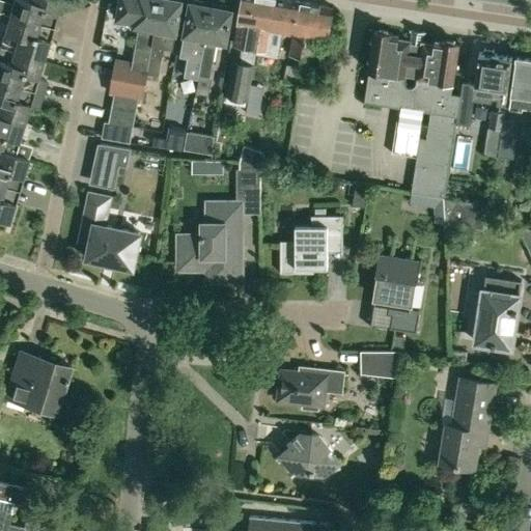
[(12,0),(12,1),(7,0),(0,0),(0,10),(8,15),(38,23),(42,10),(57,16),(61,0),(12,0)]
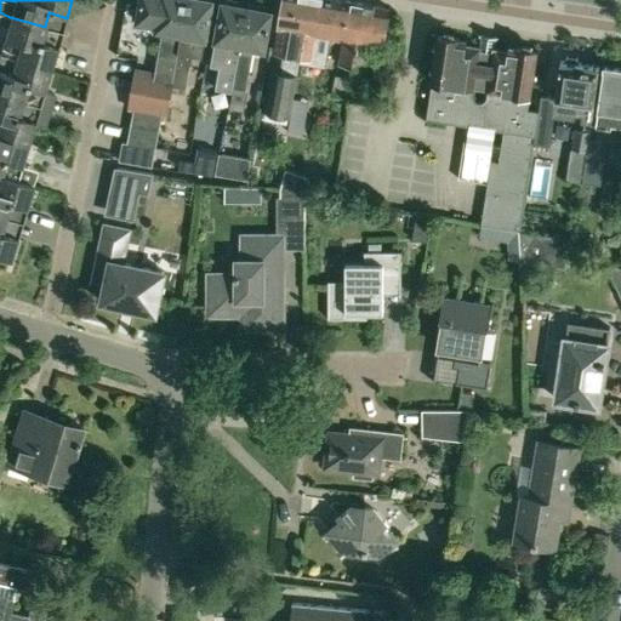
[(174,77),(175,67),(186,0),(141,0),(137,21),(158,24),(157,29),(169,32),(163,64),(160,74),(136,69),(132,89),(171,96),(175,77),(174,77)]
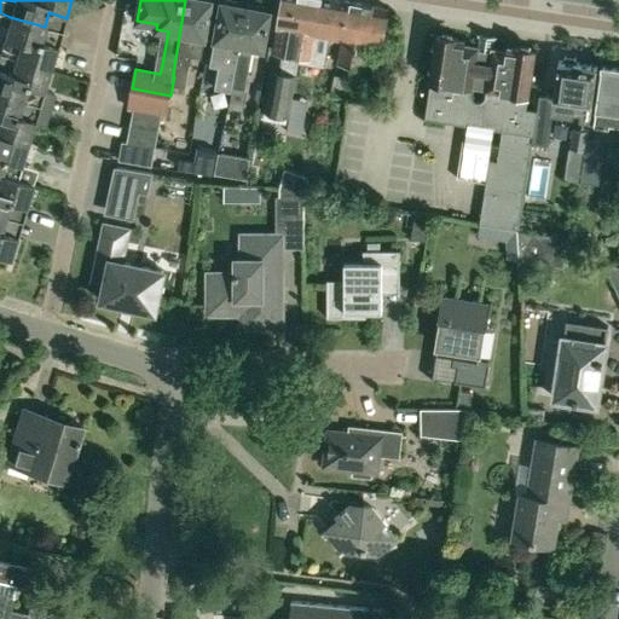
[(185,0),(174,67),(187,69),(194,36),(206,39),(212,0),(185,0)]
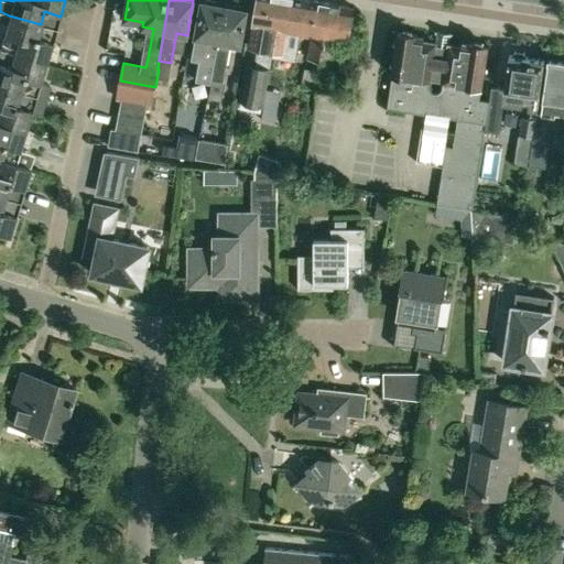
[(274,52),(282,0),(257,0),(249,45),(261,47),(260,51),(273,53),(273,52),(274,52)]
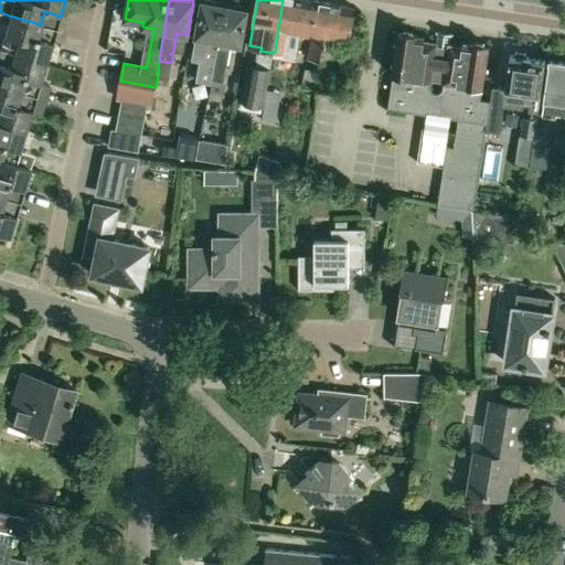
[(301,33),(307,0),(283,0),(275,52),(286,54),(290,31),(301,33)]
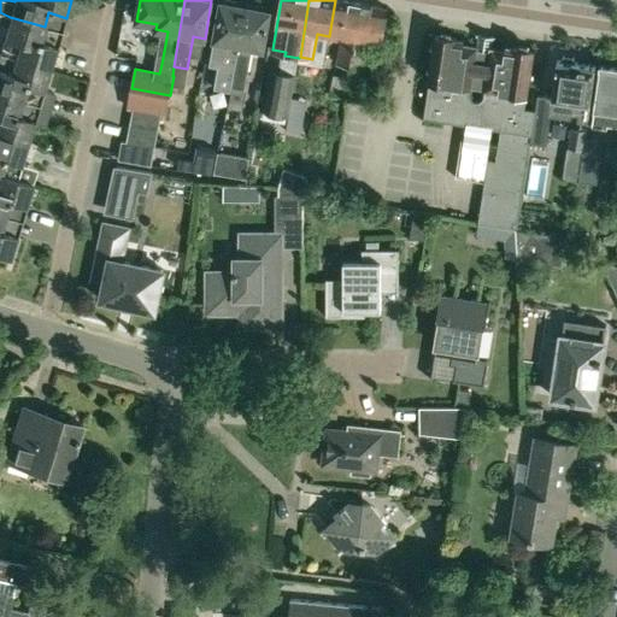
[(351,68),(362,3),(345,0),(335,0),(329,36),(341,39),(336,64),(351,68)]
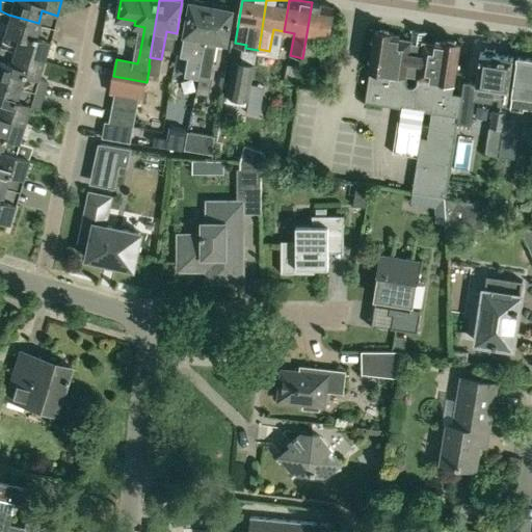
[(198,79),(200,75),(212,5),(191,1),(185,34),(181,56),(187,57),(184,76),(198,79)]
